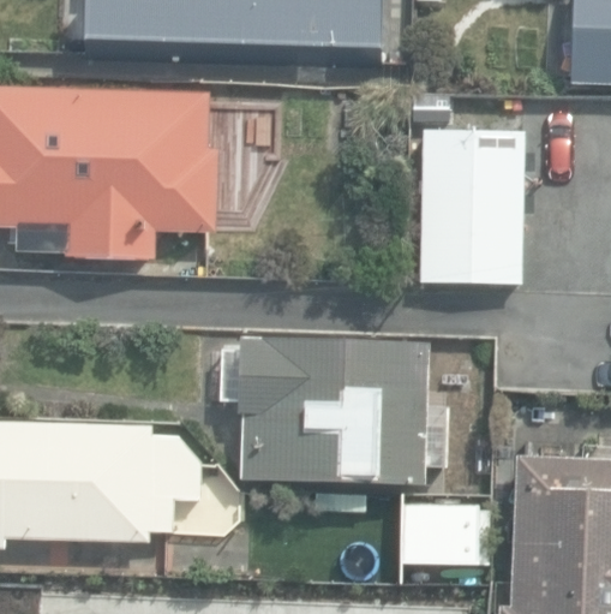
[(378,49),(378,0),(84,0),(84,40),(378,49)]
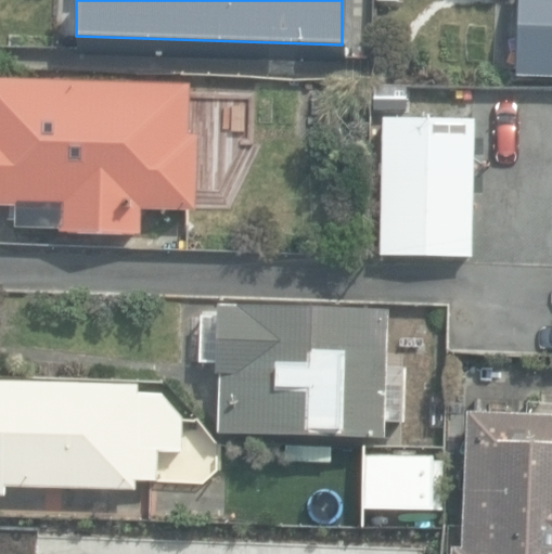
[(512,0),(510,75),(551,75),(551,0),(512,0)]
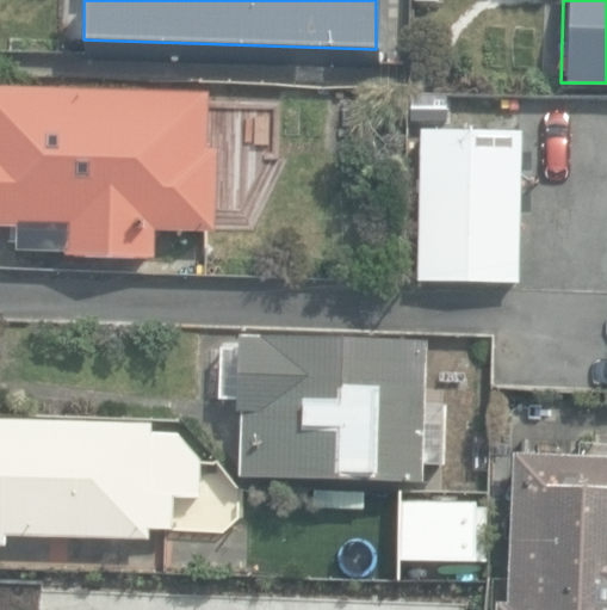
[(63,256),(153,258),(154,229),(212,232),(215,148),(205,147),(206,92),(0,86),(0,225),(16,226),(14,248),(63,250),(63,256)]
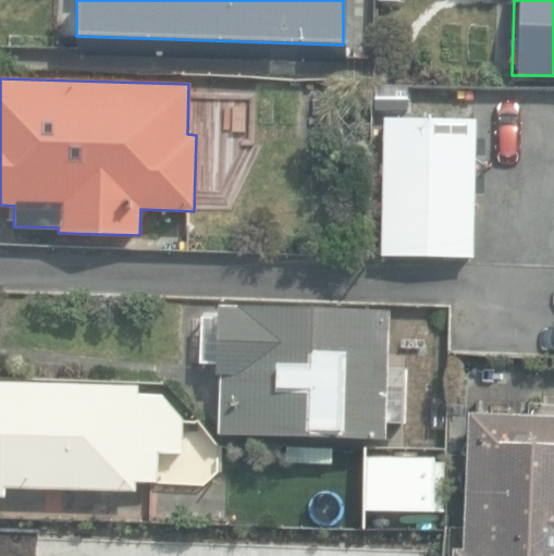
[(385,115),(380,256),(469,259),(475,119),(385,115)]
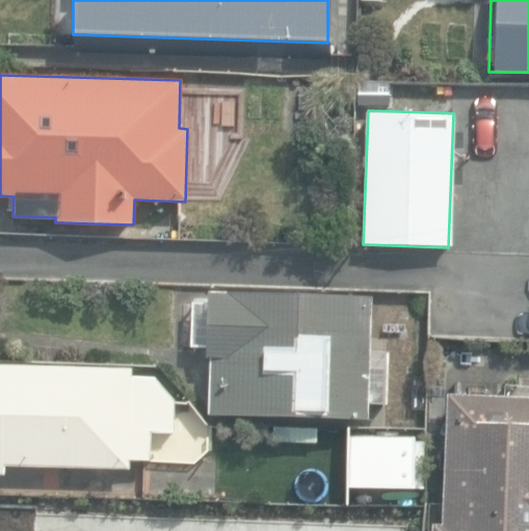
[(208,415),(368,420),(368,405),(387,405),(388,352),(370,351),(371,297),(209,293),(207,357),(210,357),(208,415)]
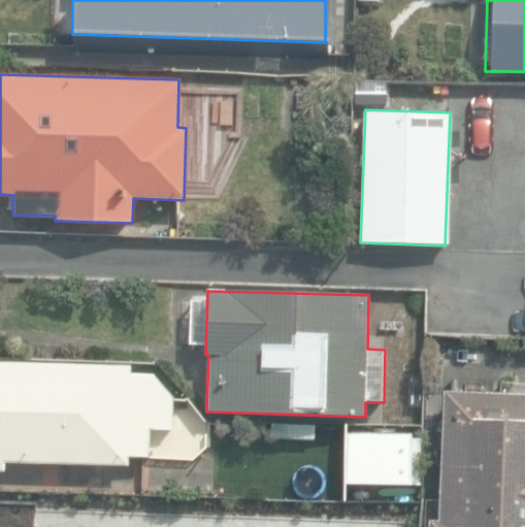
[(0,468),(4,469),(4,463),(127,465),(127,456),(146,456),(148,426),(171,426),(171,394),(153,372),(130,373),(130,364),(0,360),(0,468)]
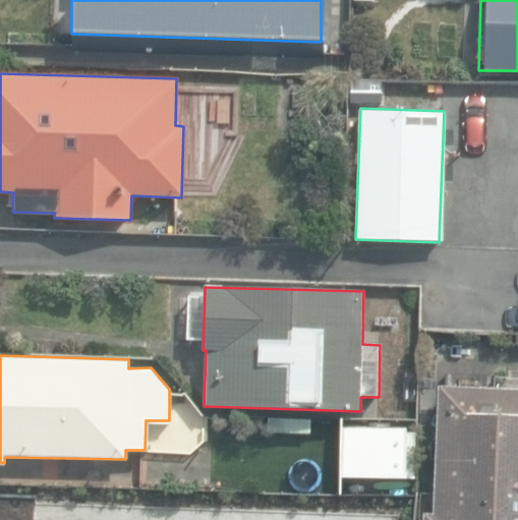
[(422,515),(422,519),(517,519),(517,389),(437,387),(432,515),(422,515)]
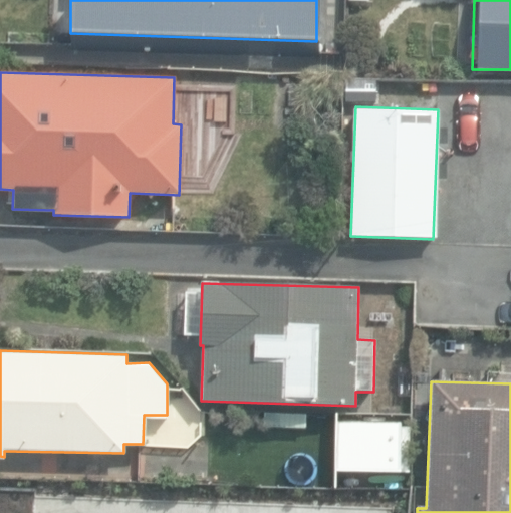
[(334,469),(400,470),(400,423),(334,422),(334,469)]
